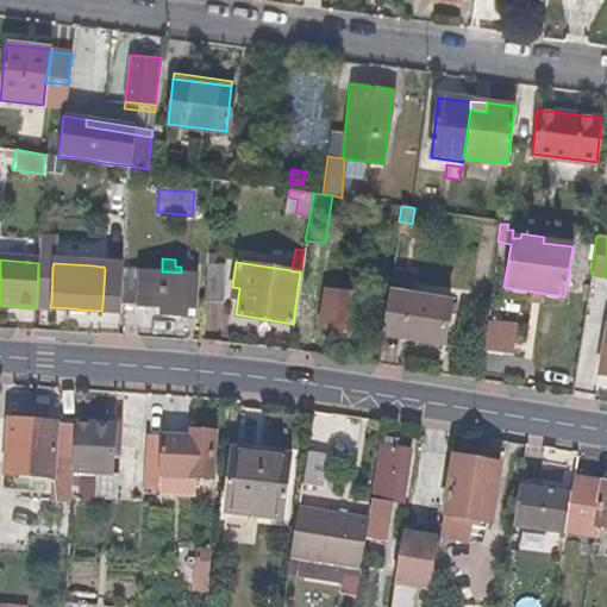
[(221,301),(224,264),(205,263),(202,300),(221,301)]
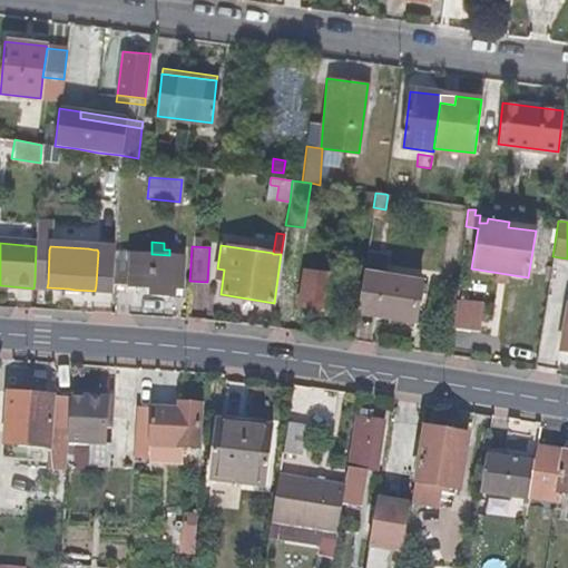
[(48,283),(49,250),(37,250),(36,282),(48,283)]
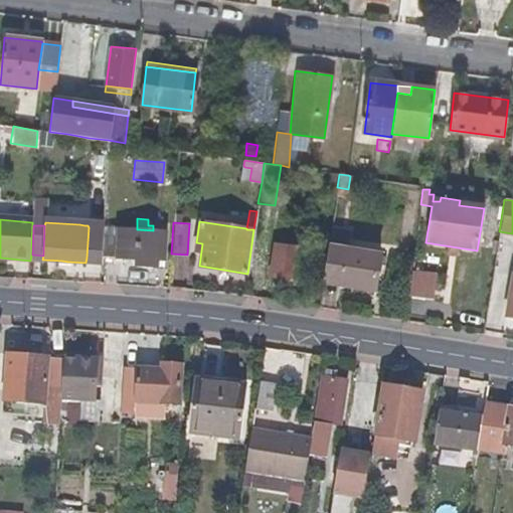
[(372,291),(377,254),(344,249),(346,229),(331,226),(323,282),(372,291)]
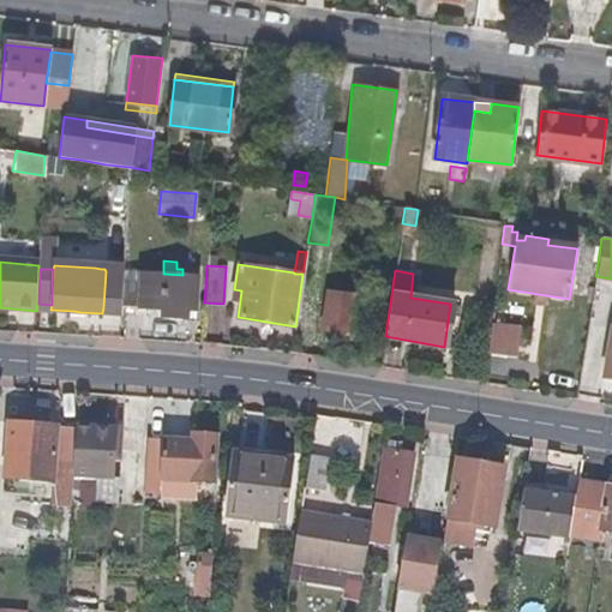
[(119,309),(120,273),(106,271),(103,307),(119,309)]
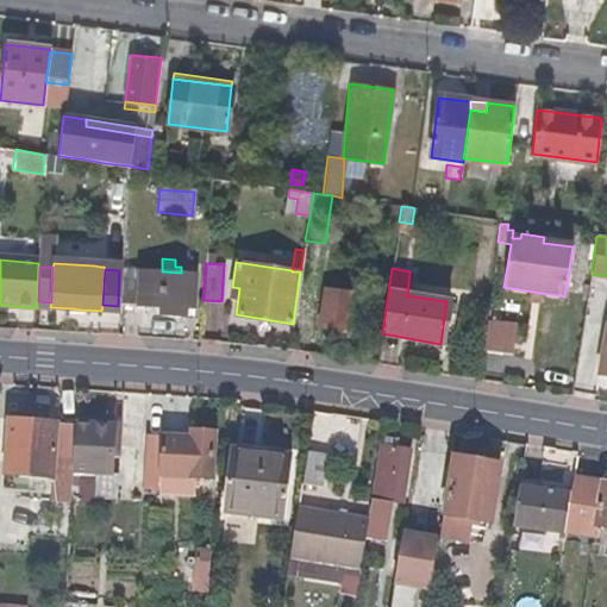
[(137,305),(138,271),(123,270),(120,304),(137,305)]
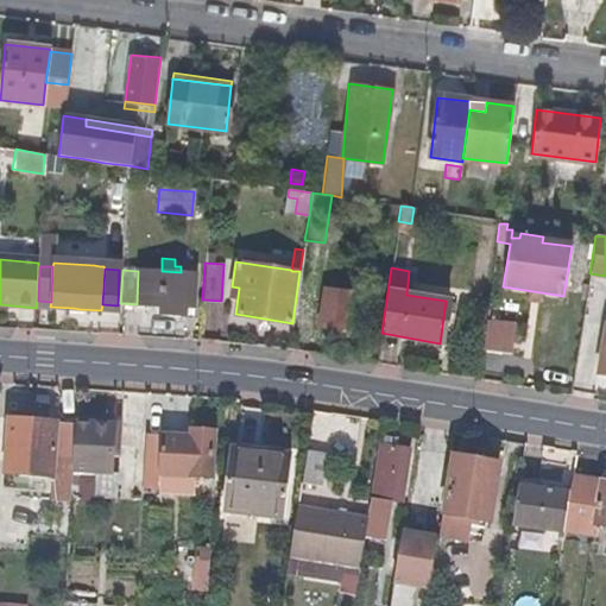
[(193,305),(194,273),(181,272),(162,271),(138,271),(137,304),(155,305),(159,305),(159,314),(184,314),(184,305),(193,305)]
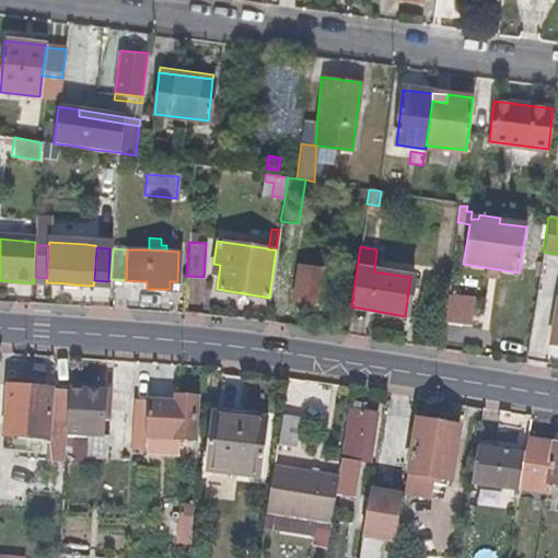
[(326,305),(332,271),(298,266),(292,300),(326,305)]
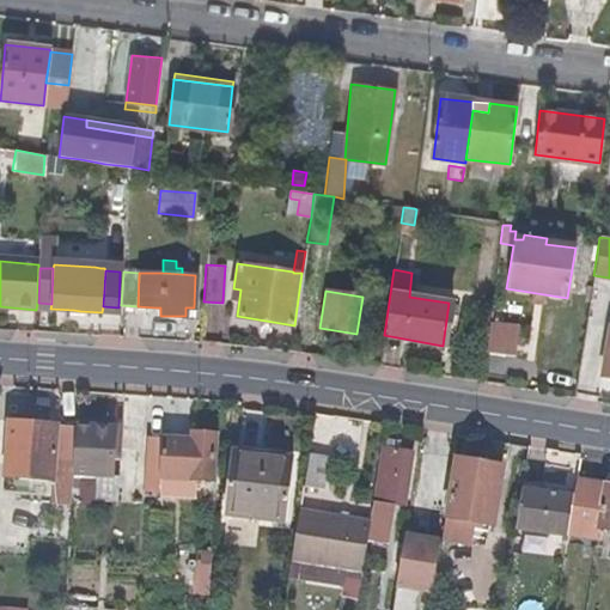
[(486,354),(516,355),(517,323),(487,322),(486,354)]
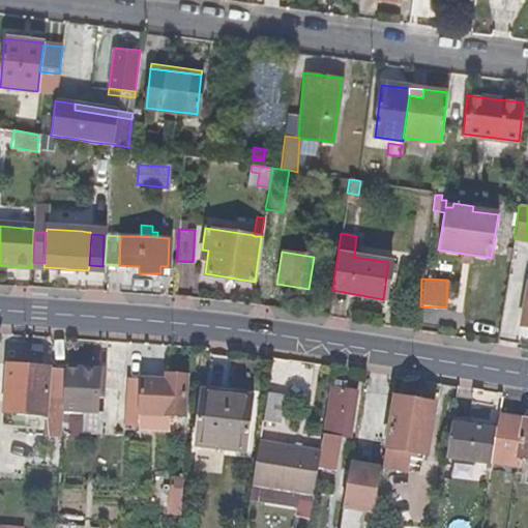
[(48,393),(50,368),(7,365),(6,391),(48,393)]
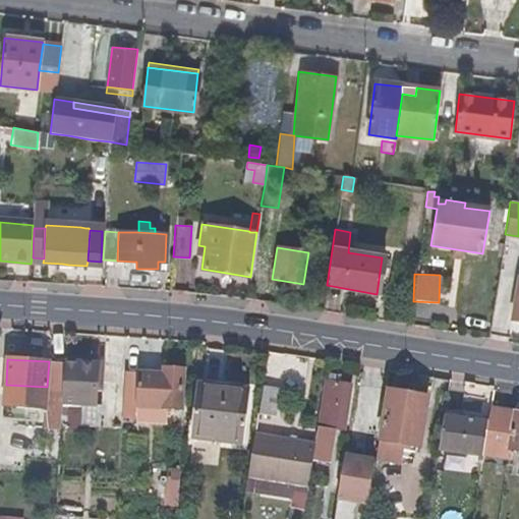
[(63,384),(64,361),(56,362),(49,361),(47,387),(62,388),(63,384)]
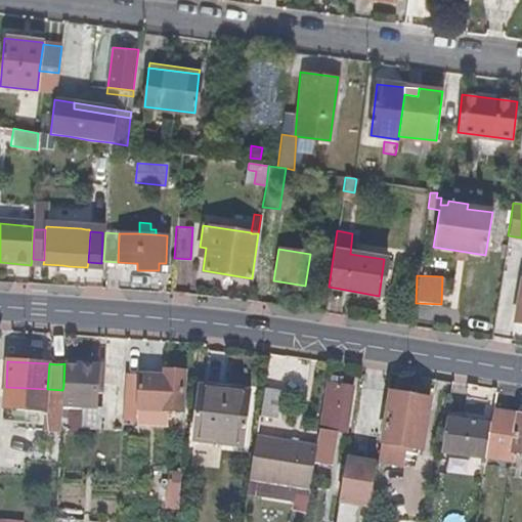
[(94,407),(97,365),(64,363),(63,386),(71,386),(70,405),(94,407)]
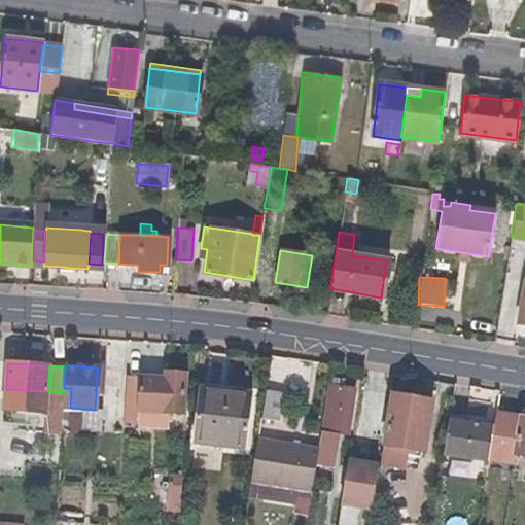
[(178,413),(180,373),(166,373),(165,378),(139,377),(138,411),(178,413)]
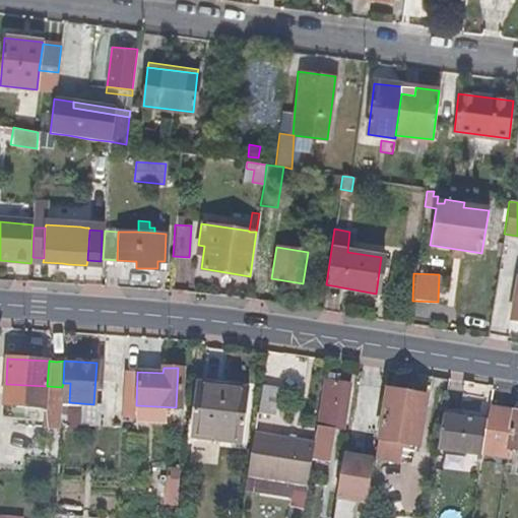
[(122,415),(125,371),(117,371),(115,415),(122,415)]
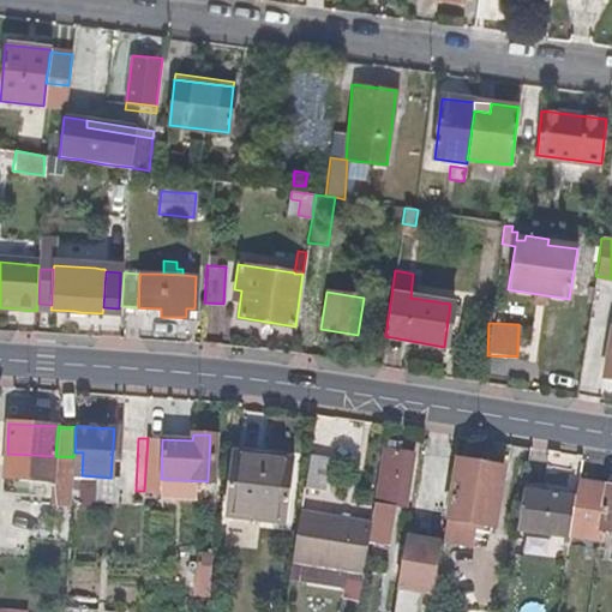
[(161,479),(162,439),(148,438),(144,491),(161,492),(161,479)]
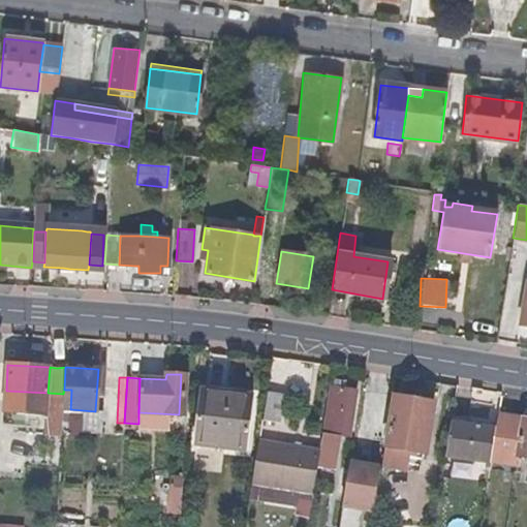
[(348,436),(355,391),(344,389),(345,379),(332,377),(326,419),(336,420),(335,434),(341,435),(348,436)]
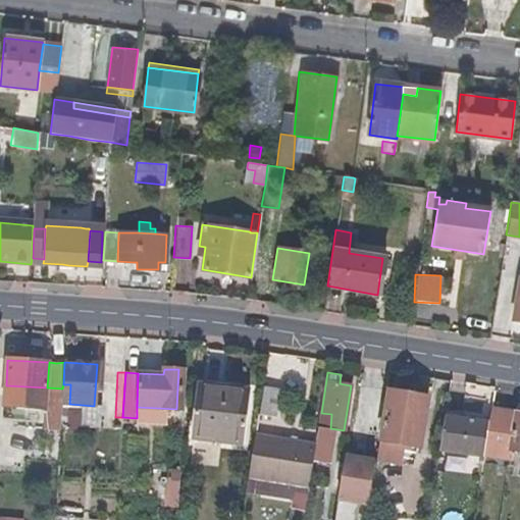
[(241,446),(249,391),(197,382),(189,438),(241,446)]
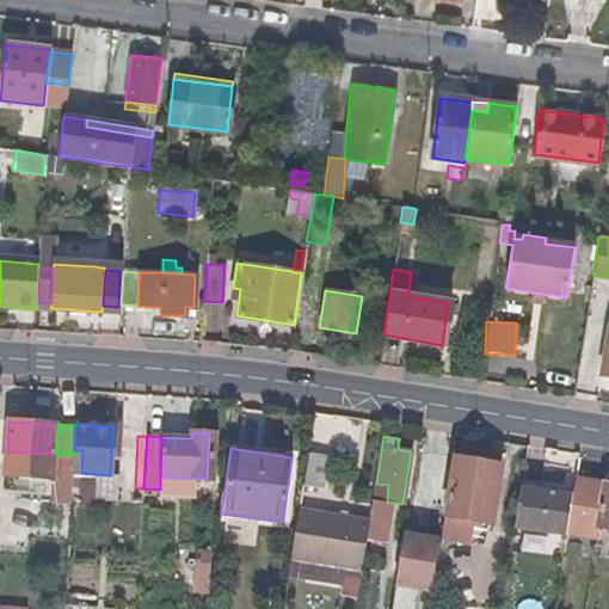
[(81,473),(82,450),(74,450),(73,455),(73,466),(71,486),(80,486),(81,473)]
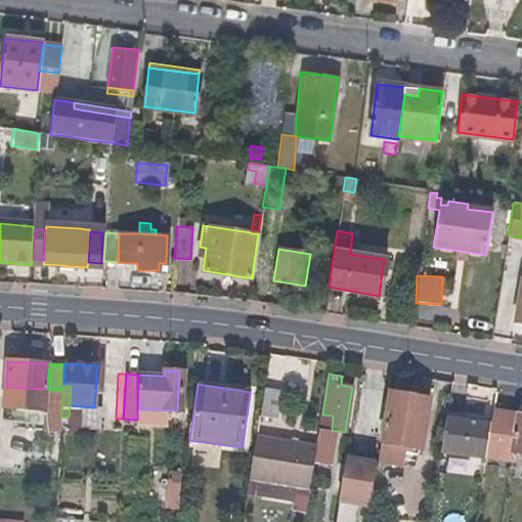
[(277,420),(280,391),(263,388),(259,417),(277,420)]
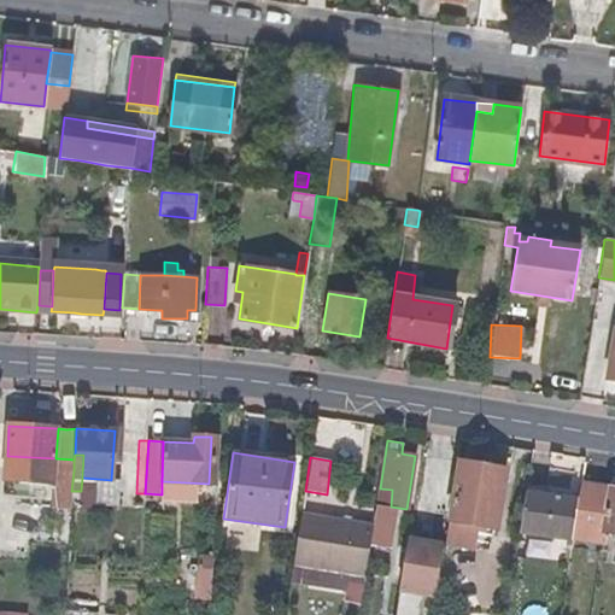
[(496,529),(504,475),(479,472),(480,466),(460,463),(446,546),(474,550),(478,526),(496,529)]
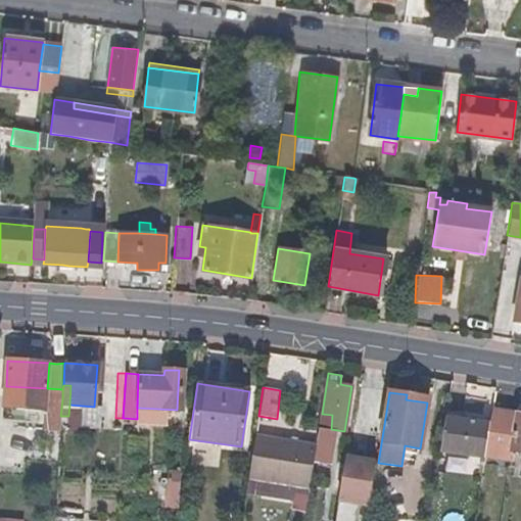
[(462,420),(463,412),(445,409),(444,417),(462,420)]
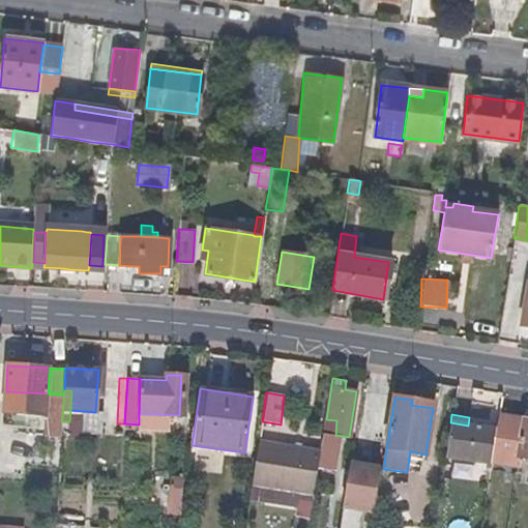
[(517,458),(523,419),(498,416),(496,430),(491,461),(518,464),(519,458),(517,458)]
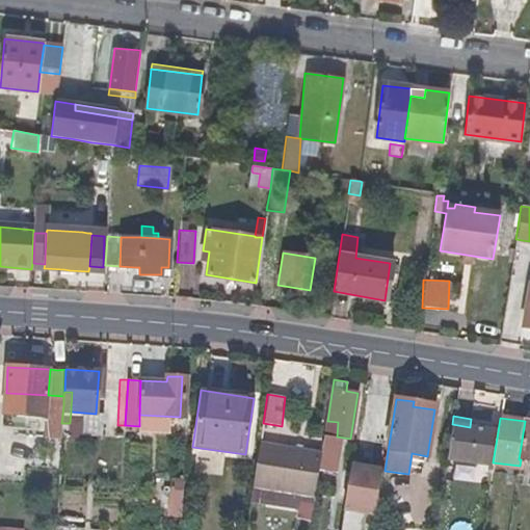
[(529,421),(525,420),(525,421),(519,459),(521,459),(529,460),(529,421)]
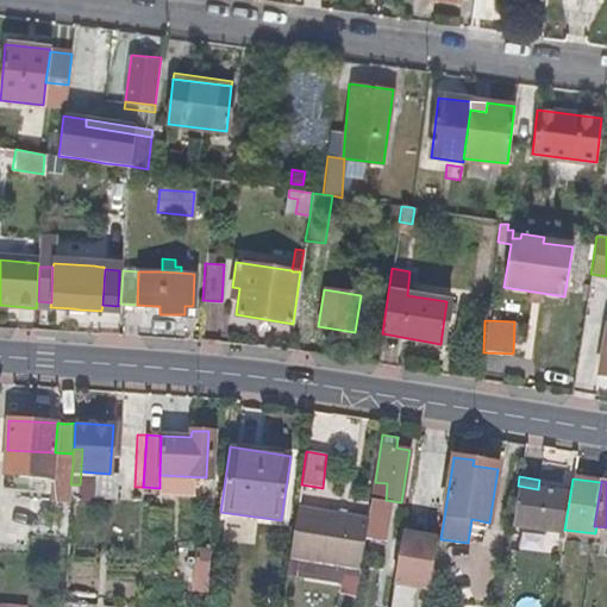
[(386,540),(393,501),(386,500),(387,483),(375,482),(374,482),(373,487),(376,487),(368,537),(386,540)]
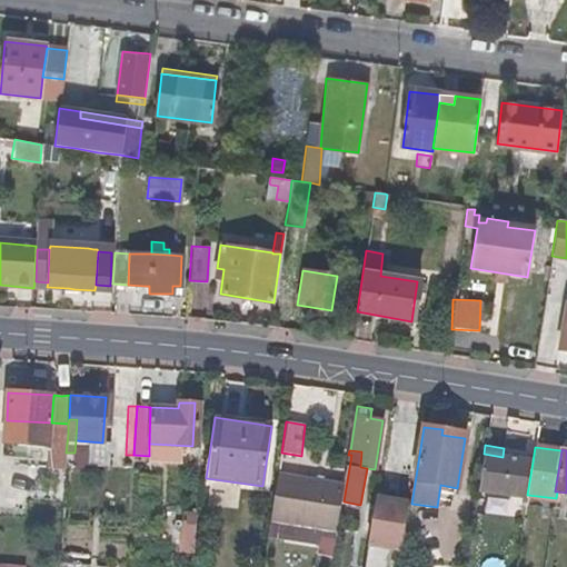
[(527,495),(533,461),(503,457),(484,454),(477,493),(485,493),(527,499),(527,495)]
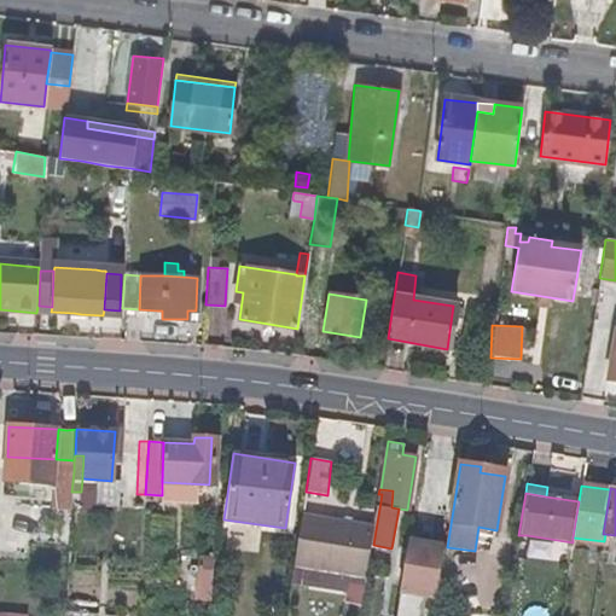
[(364,588),(373,526),(302,515),(291,579),(364,588)]
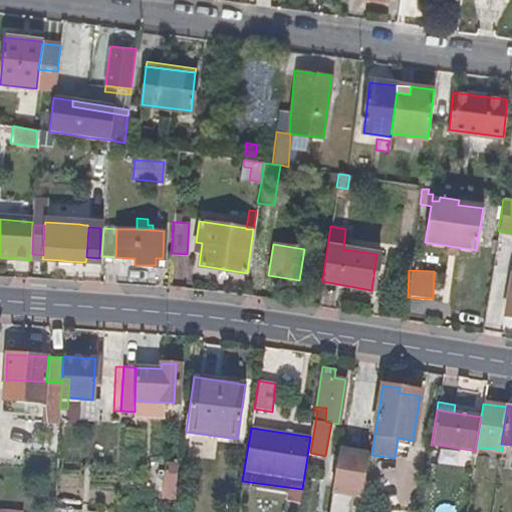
[(362,494),(369,454),(339,449),(332,490),(337,491),(333,511),(350,511),(353,494),(362,494)]
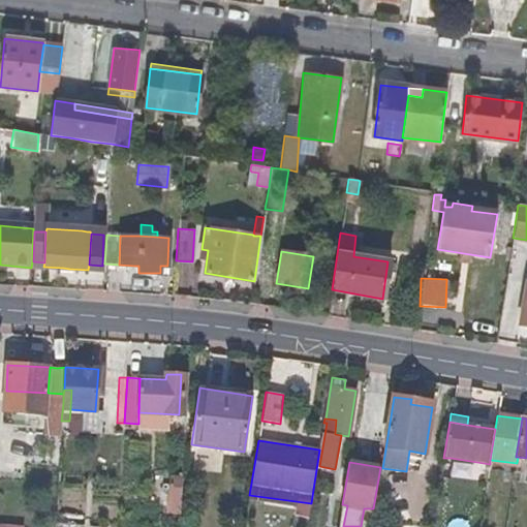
[(181,501),(182,484),(168,483),(168,501),(181,501)]
